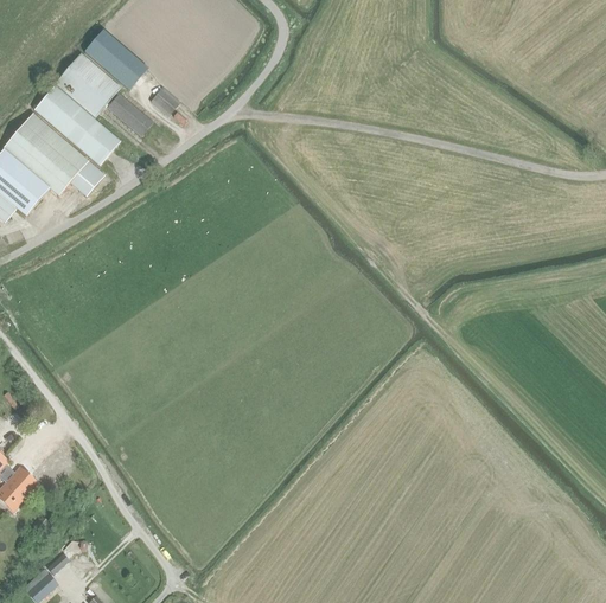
[(103,29),(85,50),(131,88),(148,66),(103,29)]
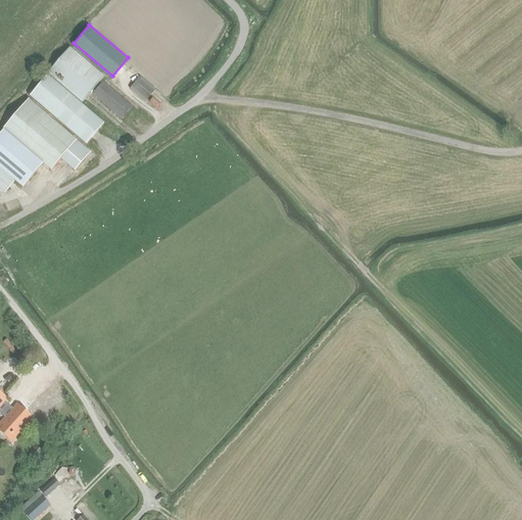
[(83,100),(104,75),(70,46),(49,72),(83,100)]
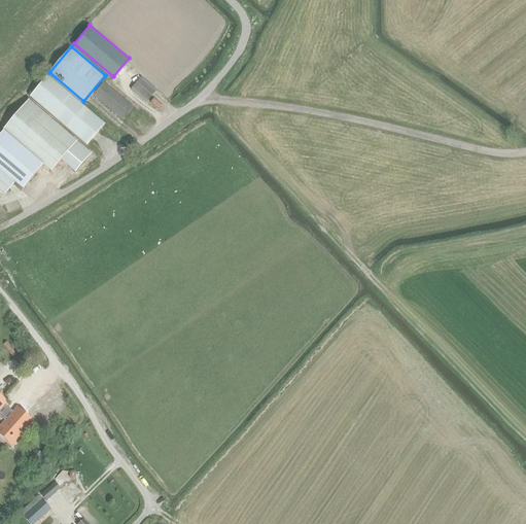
[(86,144),(105,124),(48,73),(30,94),(86,144)]
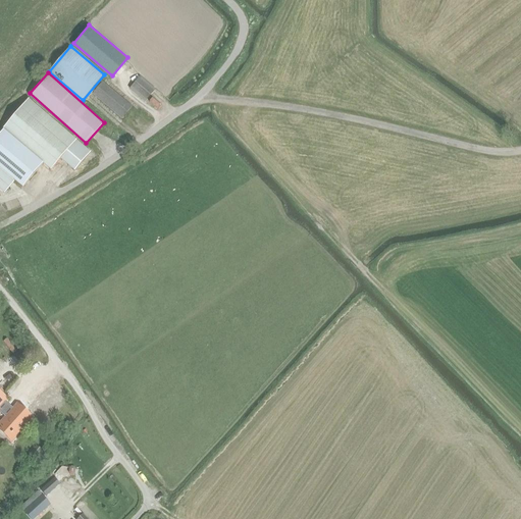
[(145,99),(156,87),(141,74),(131,87),(145,99)]
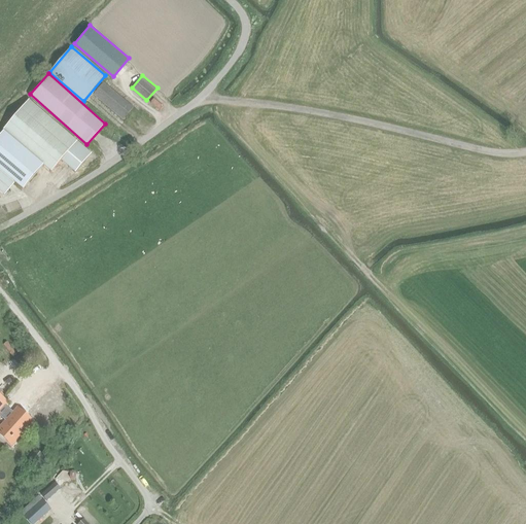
[(124,116),(134,105),(105,80),(95,93),(124,116)]
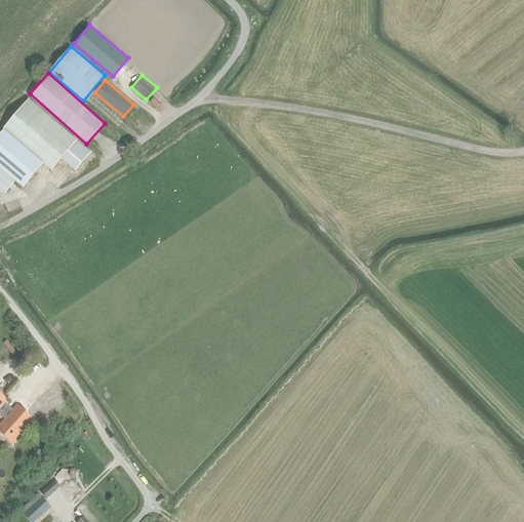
[(51,169),(76,137),(28,96),(1,127),(4,129),(0,133),(0,187),(5,192),(15,179),(24,187),(43,163),(43,162),(51,169)]
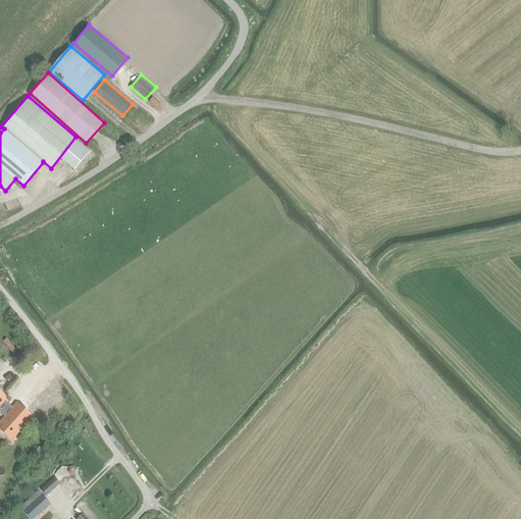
[(19,345),(10,333),(8,335),(7,335),(3,339),(12,351),(17,347),(16,347),(19,345)]
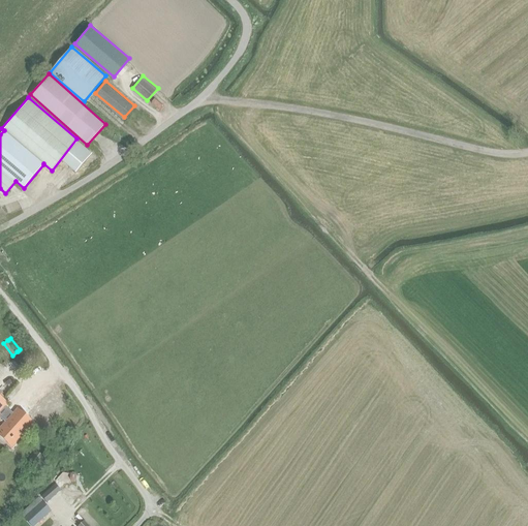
[(17,358),(24,364),(33,356),(25,348),(17,358)]
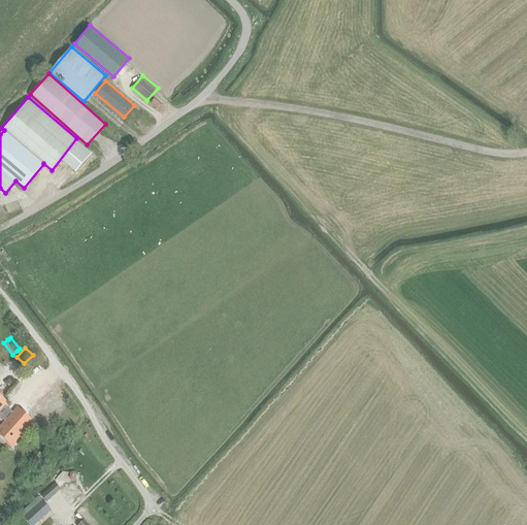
[(44,421),(56,402),(62,405),(70,391),(54,381),(43,398),(36,395),(27,411),(44,421)]
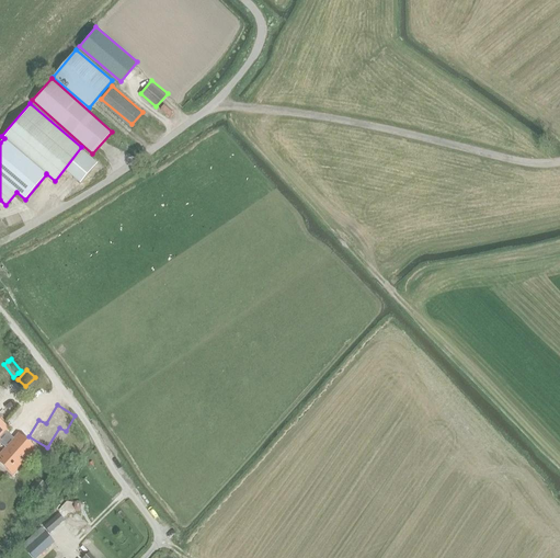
[(20,433),(0,454),(0,458),(9,467),(15,460),(20,464),(35,446),(20,433)]
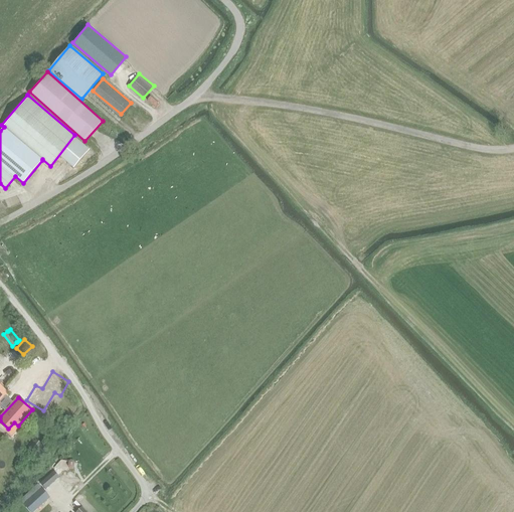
[(41,442),(35,438),(28,447),(34,451),(41,442)]
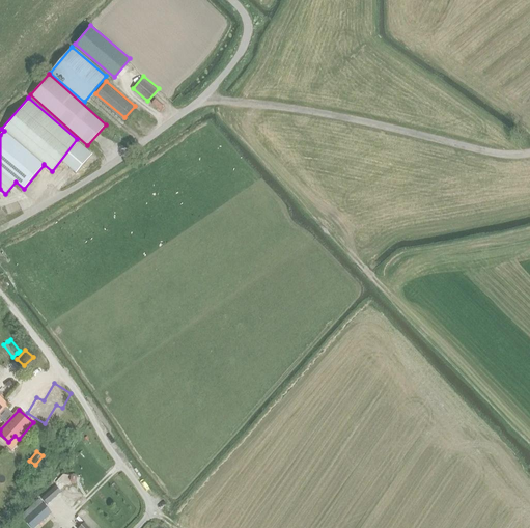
[(57,484),(44,495),(48,501),(62,491),(57,484)]
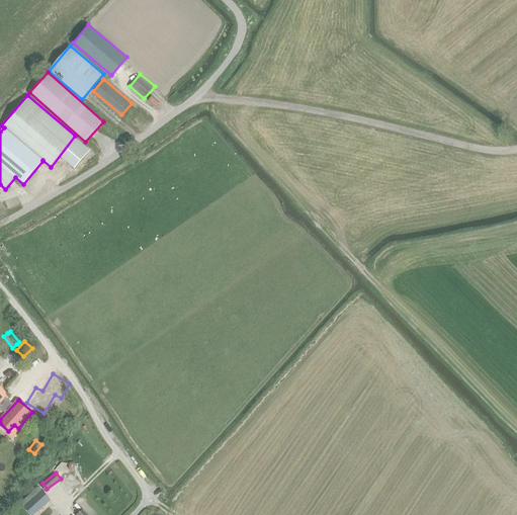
[(38,486),(20,502),(31,514),(50,498),(38,486)]
